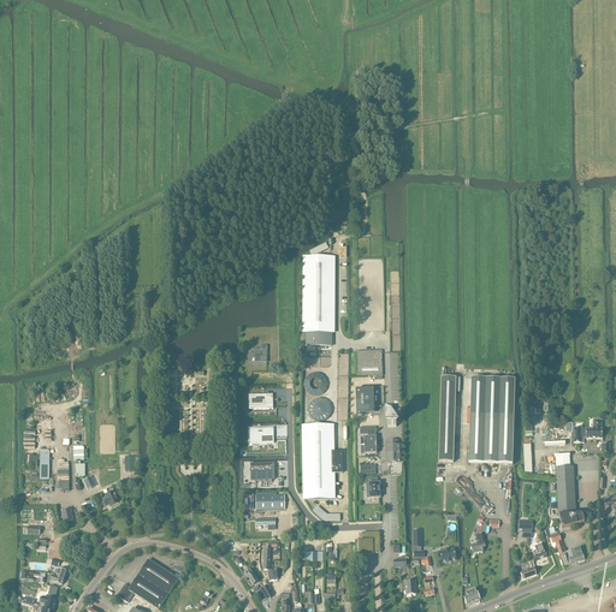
[(306,331),(306,343),(331,344),(331,331),(332,331),(333,254),(306,254),(306,331)]
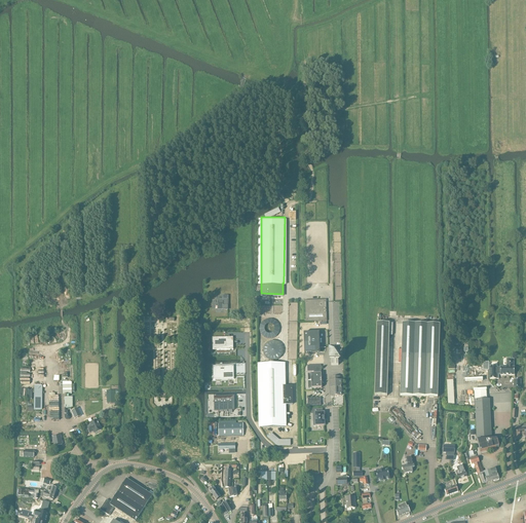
[(218,296),(218,299),(219,299),(219,307),(228,307),(228,296),(228,293),(223,293),(223,296),(218,296)]
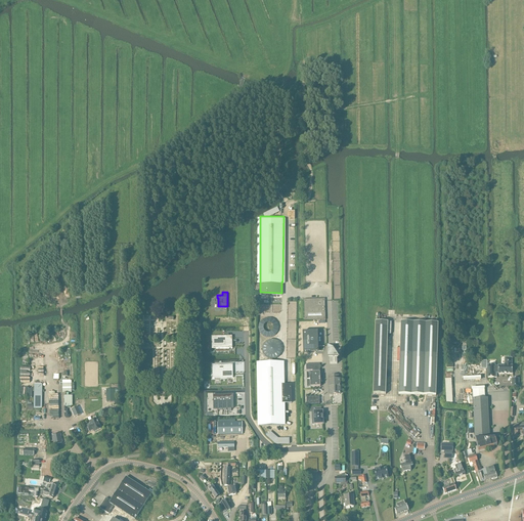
[(325,296),(304,297),(304,318),(325,317),(325,296)]
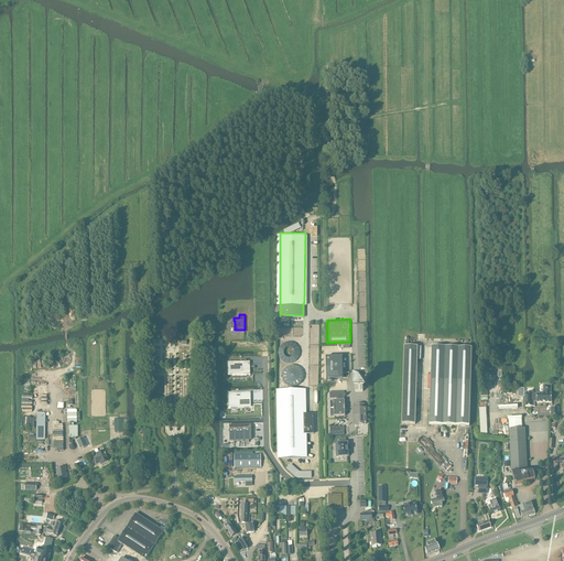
[(401,421),(415,422),(418,344),(403,344),(401,421)]
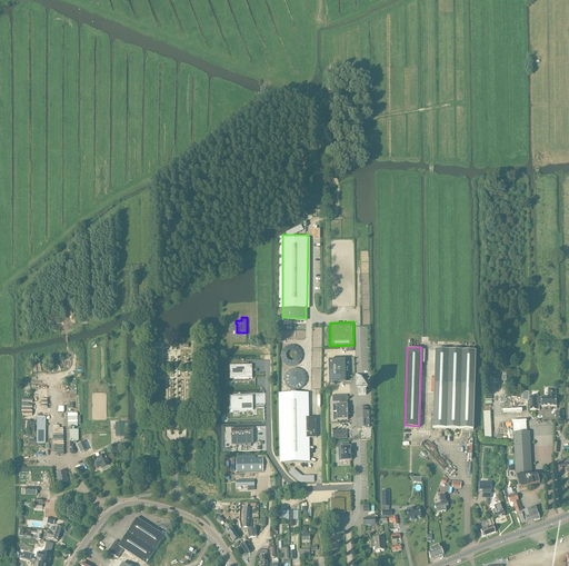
[(435,370),(432,426),(473,427),(475,383),(476,349),(436,348),(435,370)]
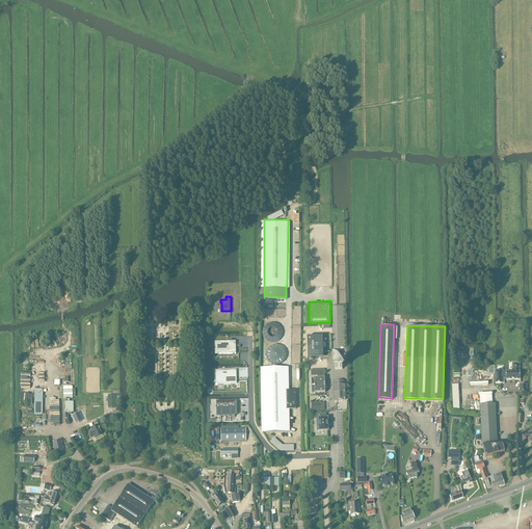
[(322,334),(308,335),(308,355),(323,354),(322,334)]
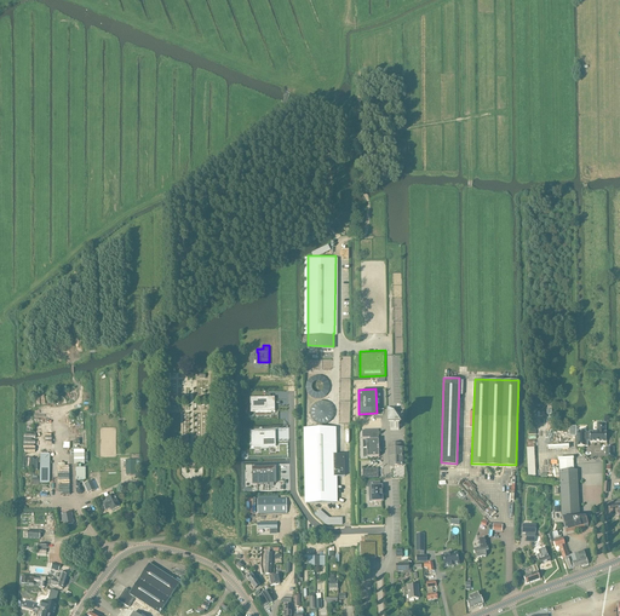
[(275,395),(251,395),(251,409),(275,409),(275,395)]
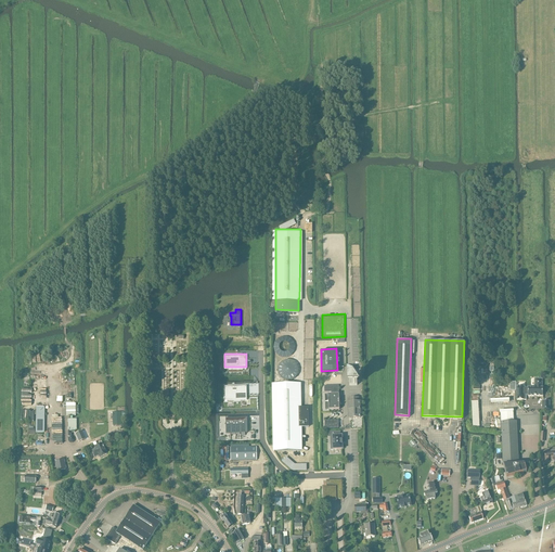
[(542,376),(534,376),(534,385),(525,384),(525,383),(516,383),(516,397),(526,397),(526,393),(528,393),(528,394),(542,394),(543,385),(542,385),(542,376)]
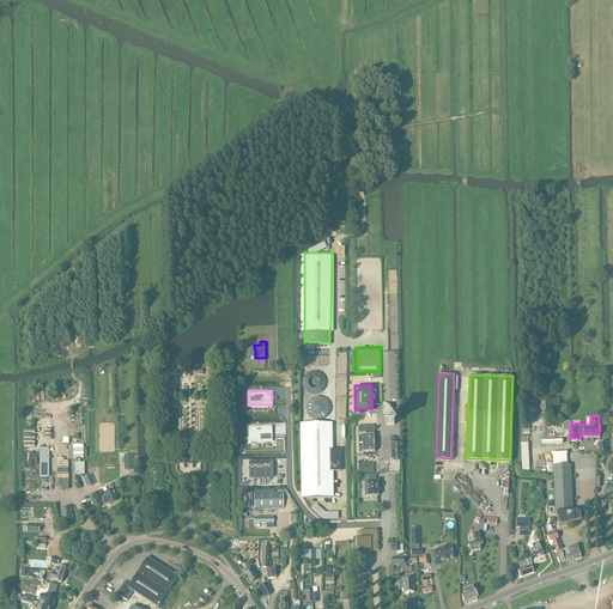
[(331,421),(303,421),(304,494),(332,494),(331,468),(341,468),(340,446),(331,446),(331,421)]
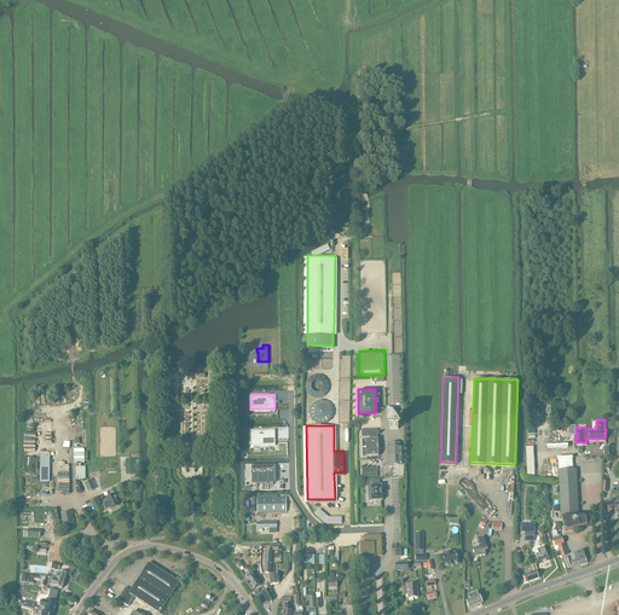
[(276,428),(252,430),(253,444),(277,442),(276,428)]
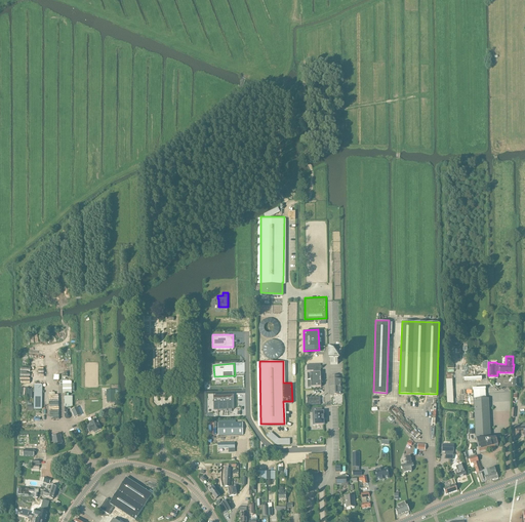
[(311,385),(321,385),(321,370),(311,370),(311,385)]
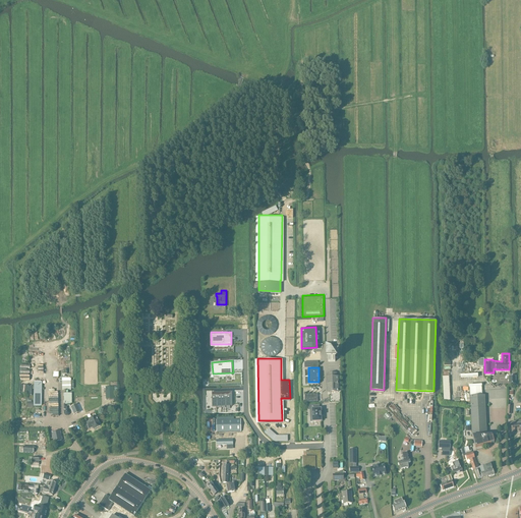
[(329,375),(327,375),(328,389),(335,389),(338,389),(338,375),(336,375),(336,370),(328,370),(329,375)]
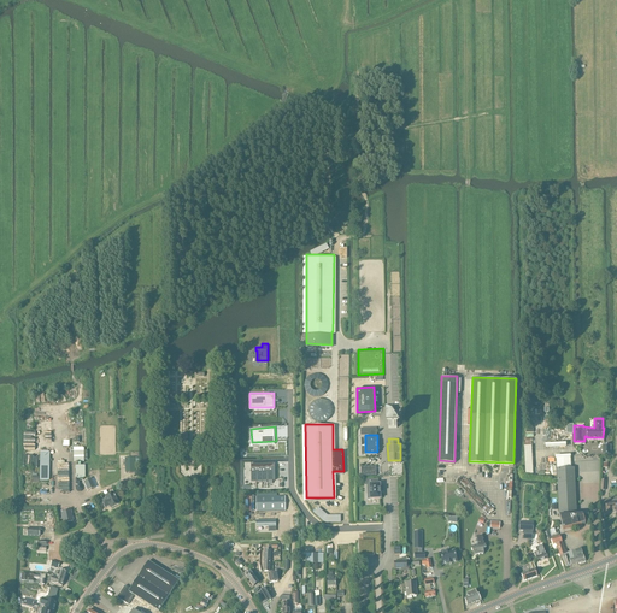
[(571,465),(557,466),(559,513),(576,513),(576,512),(574,465),(571,465)]
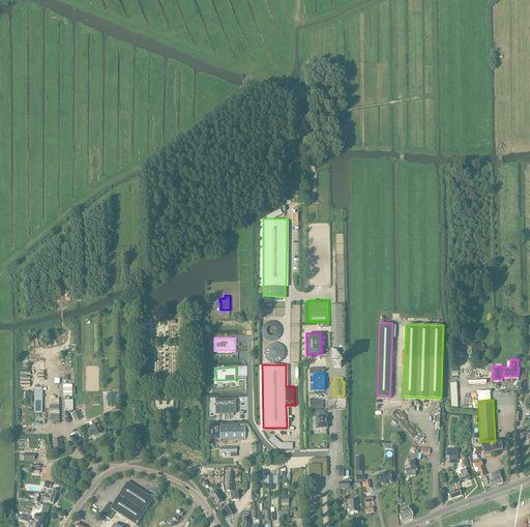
[(328,426),(327,421),(326,414),(324,414),(323,410),(314,410),(315,414),(318,414),(318,421),(316,421),(316,427),(318,427),(327,427),(327,426),(328,426)]
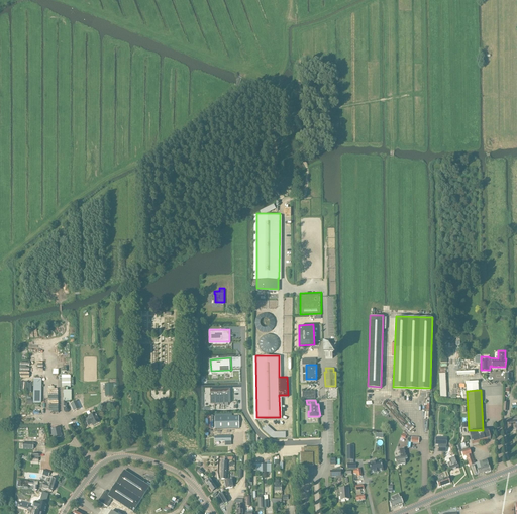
[(79,401),(72,405),(75,411),(76,410),(75,409),(81,406),(79,401)]
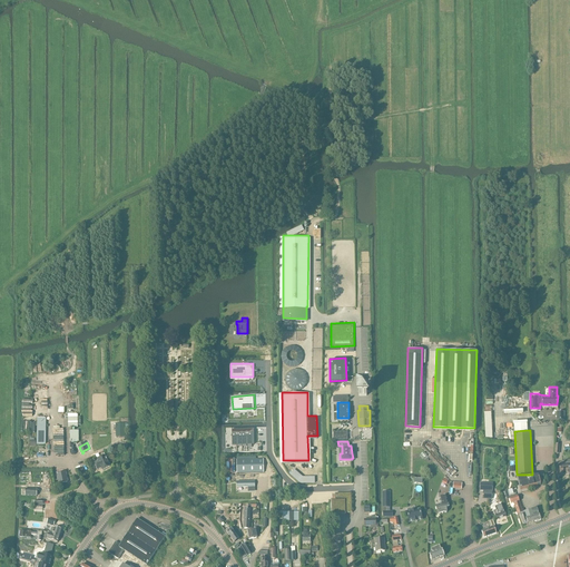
[(110,463),(106,452),(98,457),(99,459),(95,460),(98,467),(101,465),(102,467),(110,463)]
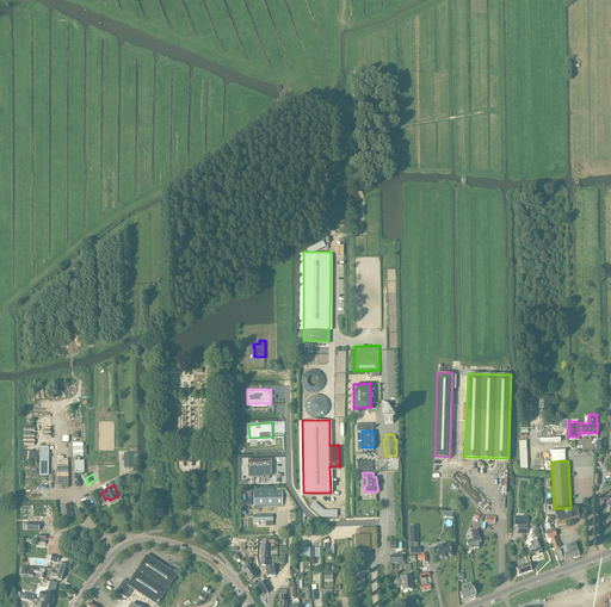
[(283,488),(254,489),(254,503),(283,502),(283,488)]
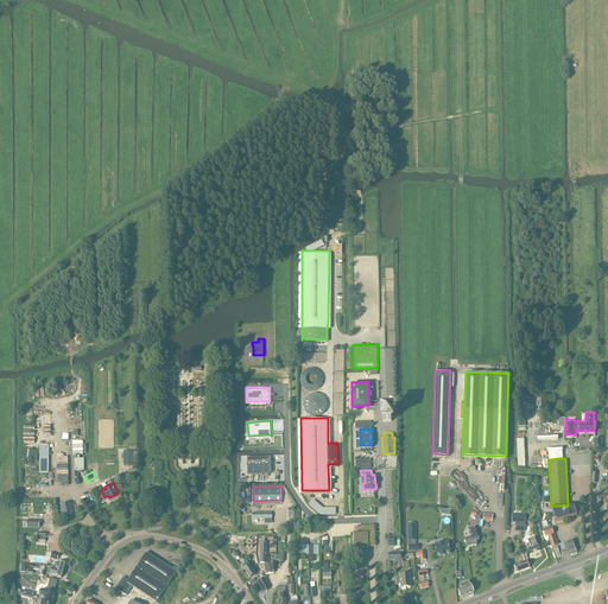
[(607,491),(607,487),(602,487),(602,491),(596,491),(597,502),(607,502),(607,491)]
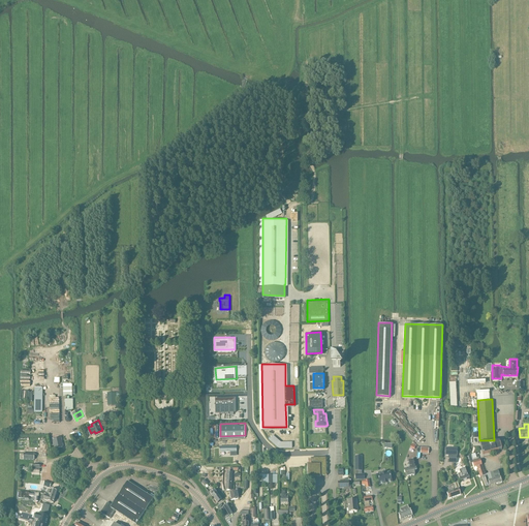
[(63,444),(61,435),(53,437),(55,446),(63,444)]
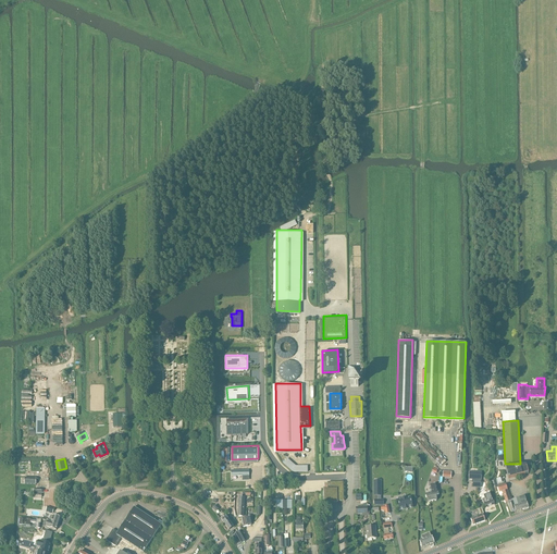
[(520,464),(505,464),(508,477),(529,471),(527,465),(525,465),(525,463),(520,464)]
